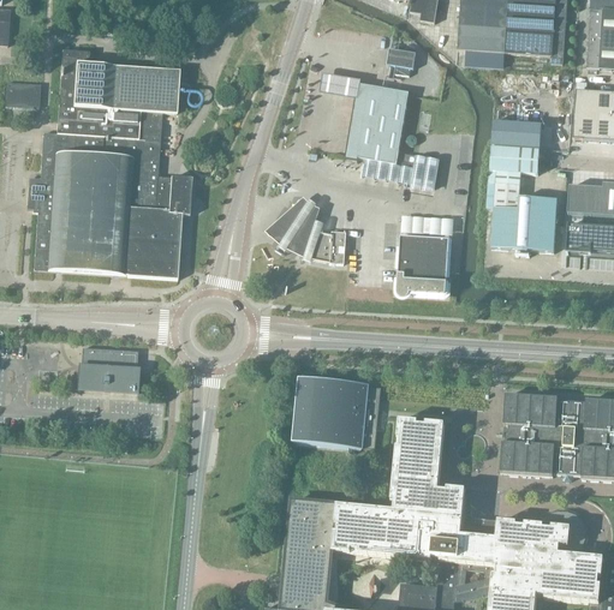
[(411,0),(410,11),(421,13),(419,19),(434,22),(436,0),(411,0)]
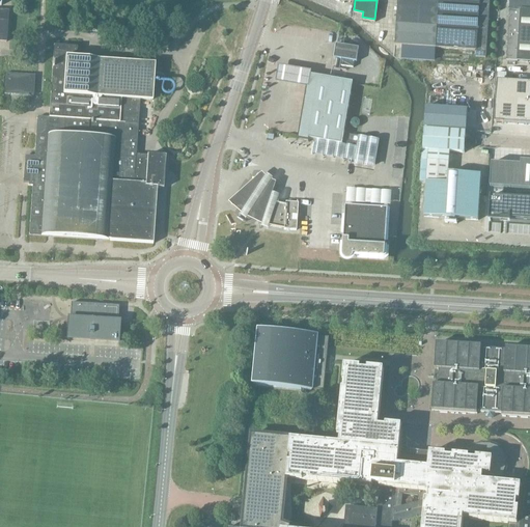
[(397,0),(395,42),(437,45),(439,0),(397,0)]
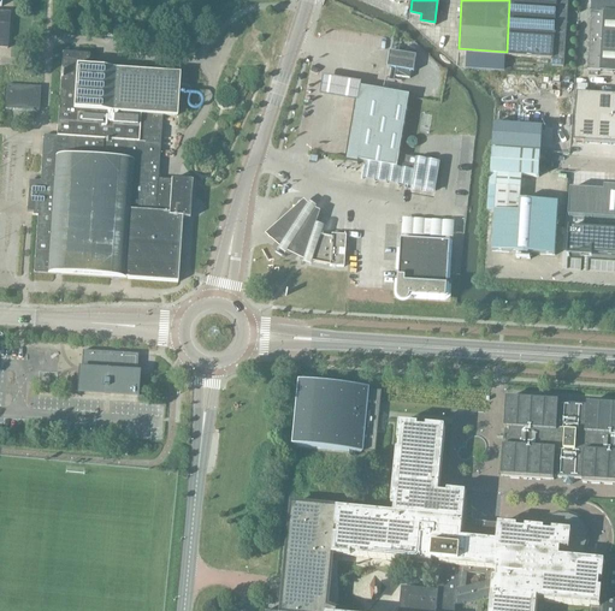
[(509,0),(507,52),(506,69),(566,72),(566,63),(563,63),(568,0),(509,0)]
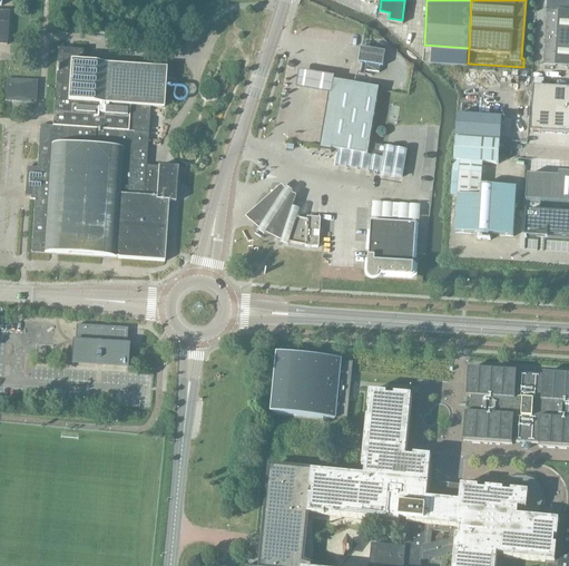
[(547,0),(543,61),(568,62),(568,0),(547,0)]
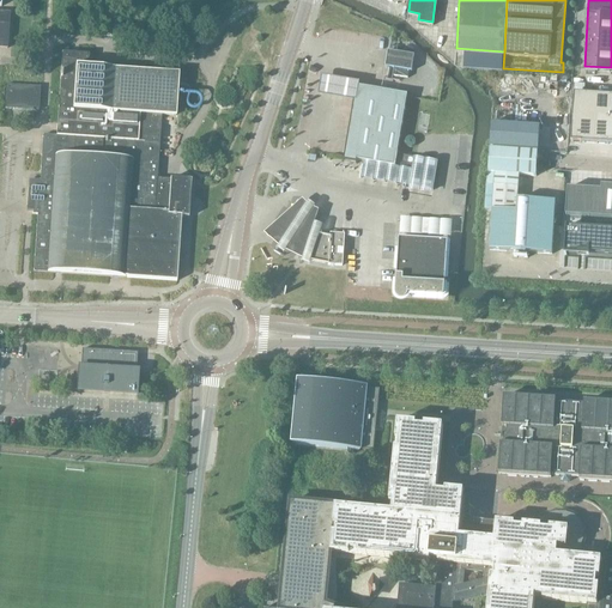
[(28,175),(25,206),(32,206),(32,210),(37,210),(32,267),(176,277),(181,212),(188,213),(191,176),(156,174),(161,110),(175,111),(177,70),(88,64),(89,49),(67,48),(68,43),(62,43),(55,132),(42,131),(38,176),(28,175)]
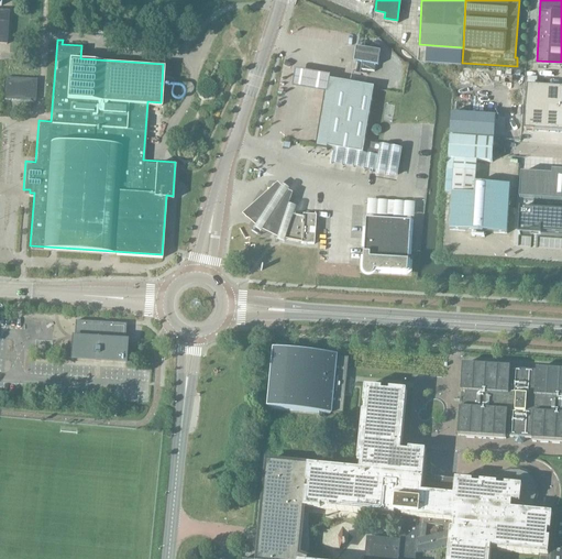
[(354,57),(377,62),(381,47),(356,43),(354,57)]
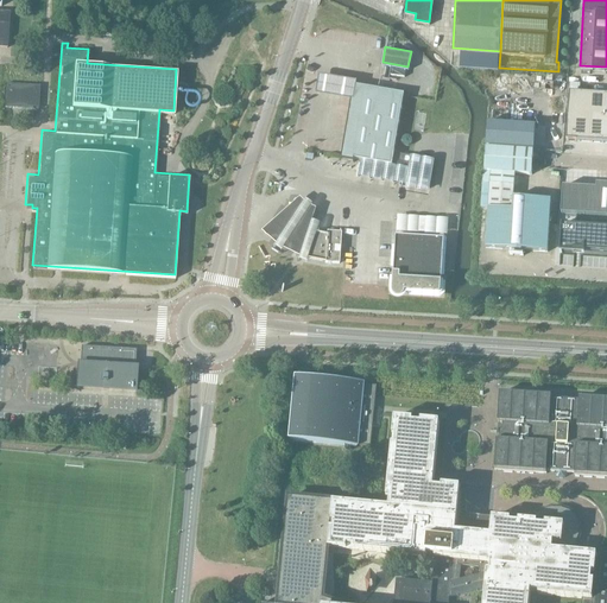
[(352,157),(353,154),(343,153),(355,82),(356,77),(316,70),(314,89),(351,95),(340,156),(352,157)]
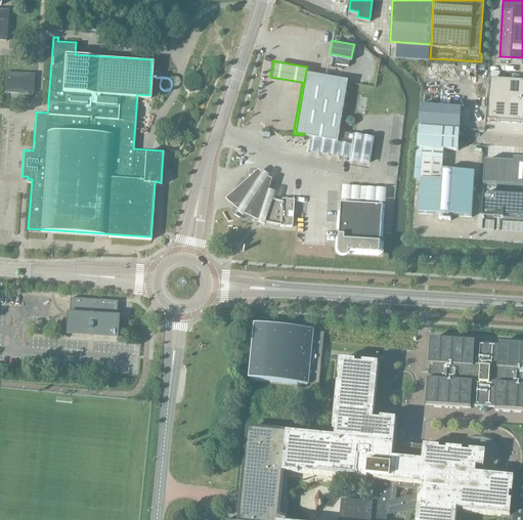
[(4,89),(33,91),(34,71),(5,69),(4,89)]
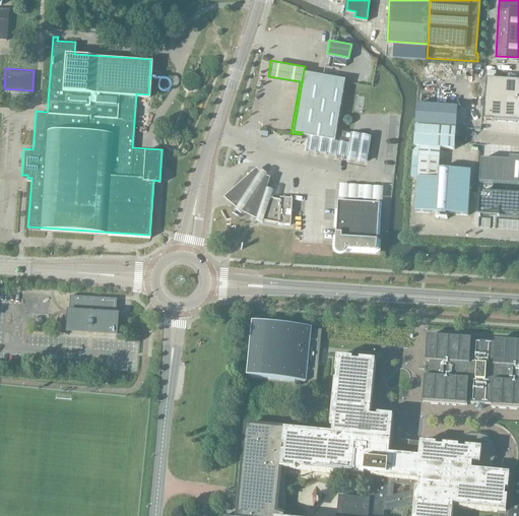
[(302,132),(334,138),(336,128),(344,77),(304,70),(294,131),(302,132)]
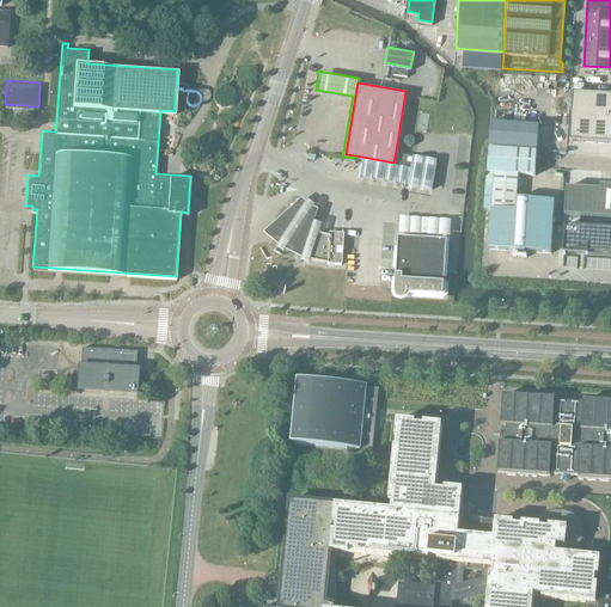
[(187,87),(183,97),(193,100),(195,91),(187,87)]
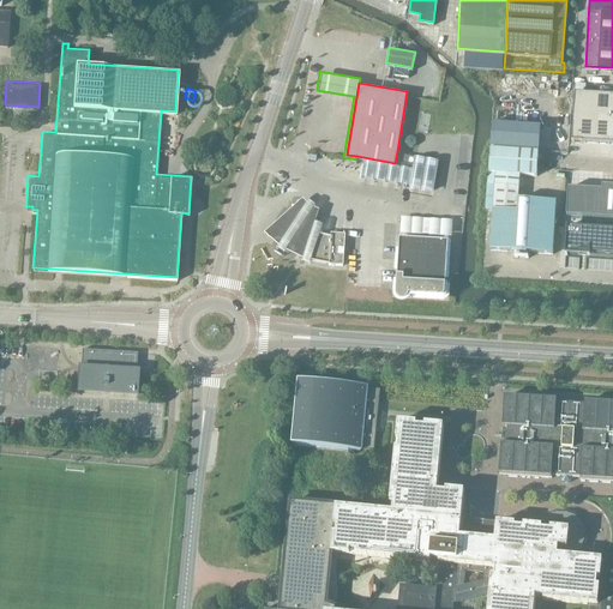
[(612,91),(575,89),(571,138),(612,140),(612,91)]
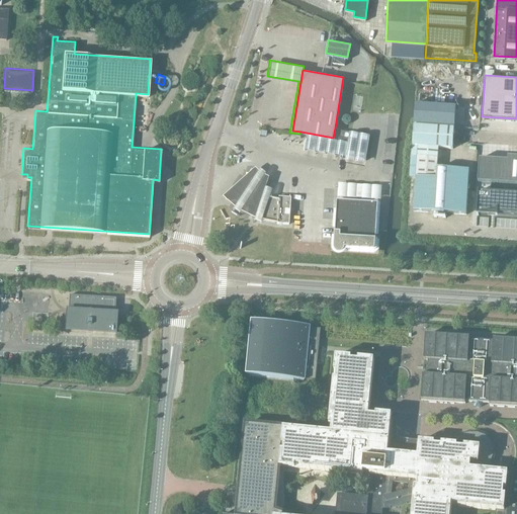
[(455,103),(415,100),(413,121),(454,123),(455,103)]
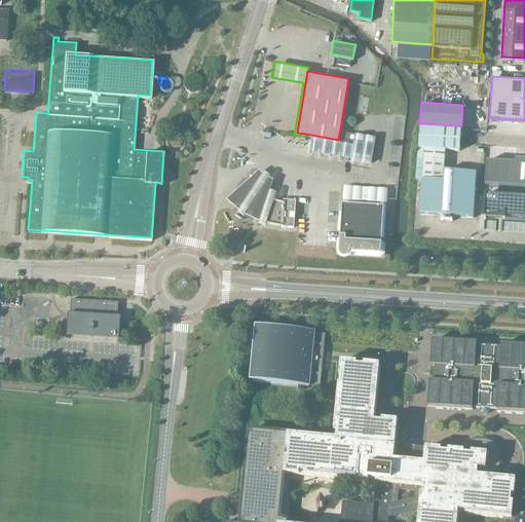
[(421,177),(419,211),(443,213),(443,215),(449,216),(449,213),(473,215),(476,170),(443,168),(445,147),(459,148),(460,127),(419,124),(418,145),(417,145),(415,176),(421,177)]
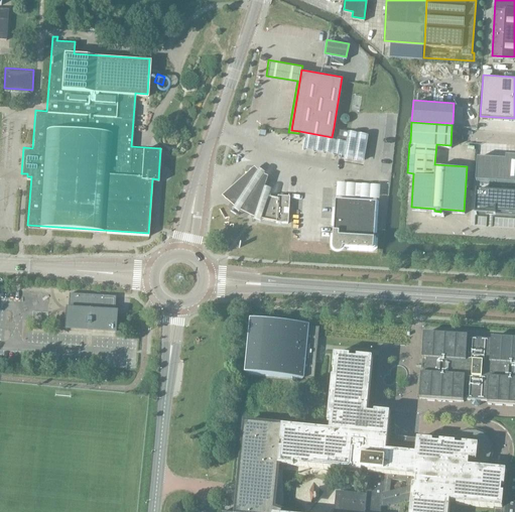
[(346,139),(344,153),(364,156),(368,132),(334,127),(332,137),(346,139)]
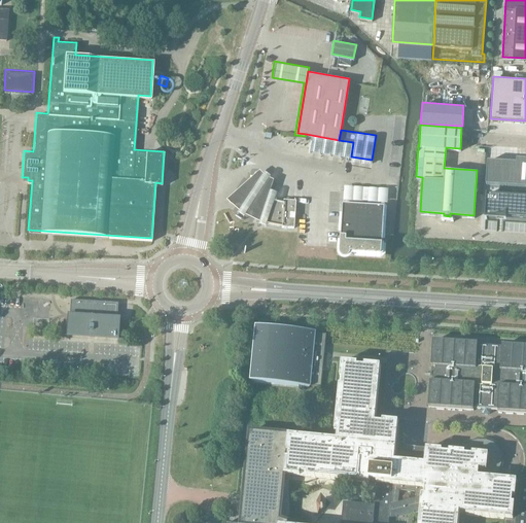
[(487,158),(485,182),(525,184),(525,155),(516,155),(516,160),(487,158)]
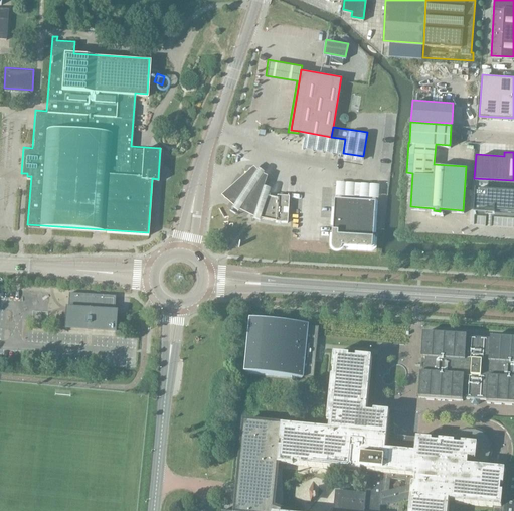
[(251,166),(220,195),(233,207),(252,216),(258,218),(269,187),(262,186),(265,176),(251,166)]
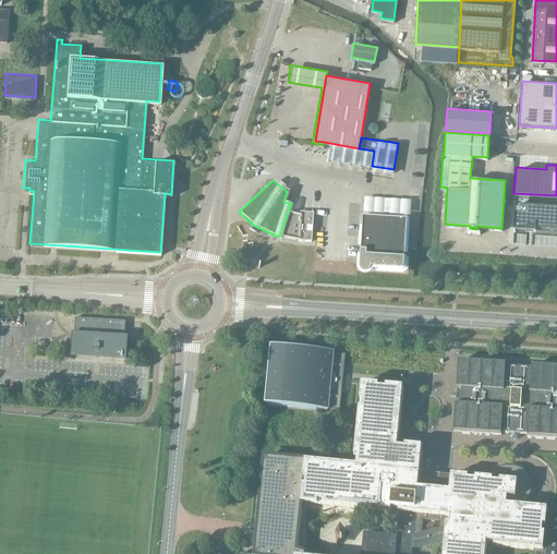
[(363,194),(362,211),(409,212),(410,195),(363,194)]
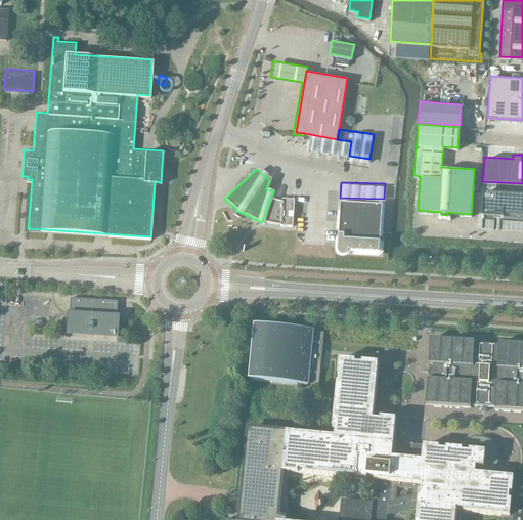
[(522,191),(483,189),(481,214),(483,214),(494,214),(494,212),(522,213),(522,191)]
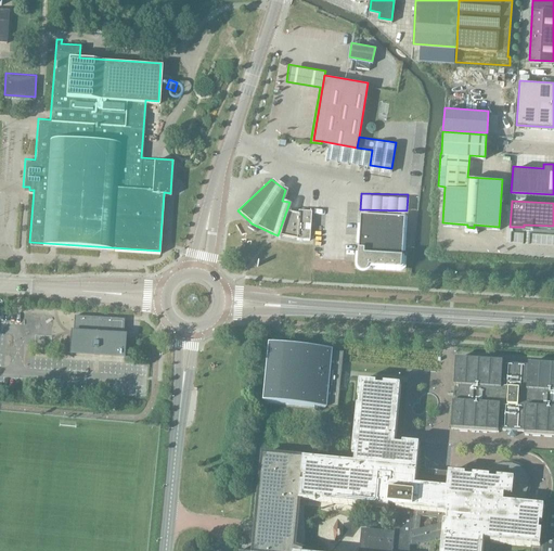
[(279,233),(296,236),(309,236),(310,208),(297,207),(297,210),(287,209),(279,233)]
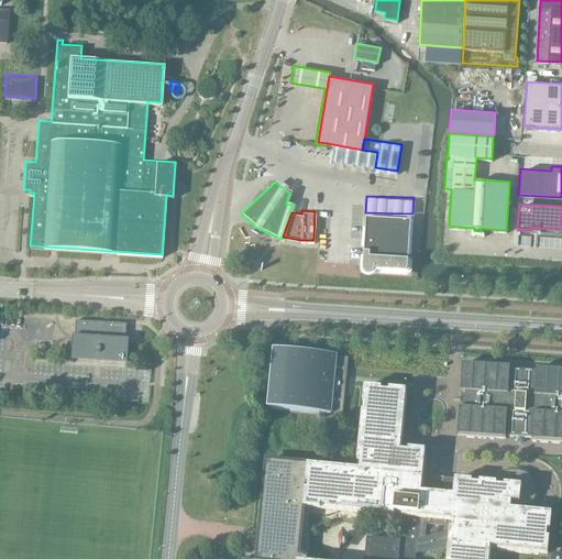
[(365,215),(362,266),(362,267),(363,267),(363,269),(363,270),(364,270),(364,271),(365,272),(366,272),(367,272),(370,272),(371,272),(372,272),(373,271),(373,270),(374,269),(374,267),(374,266),(407,269),(410,217),(365,215)]
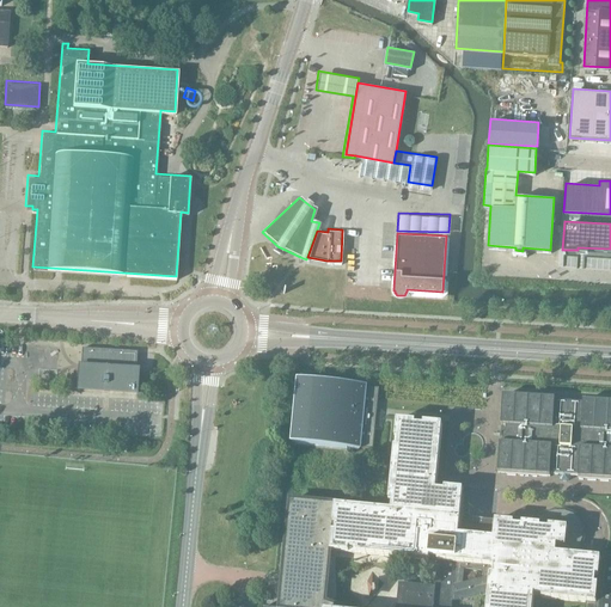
[(78,385),(134,388),(136,348),(80,344),(80,345),(81,345),(83,365),(79,365),(78,385)]
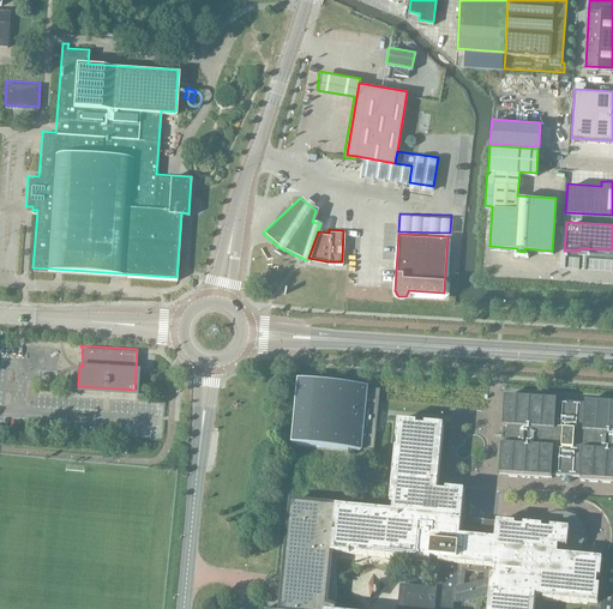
[(364,383),(300,377),(300,385),(299,385),(294,432),(295,432),(294,440),(355,446),(355,445),(373,447),(378,396),(379,386),(364,384),(364,383)]
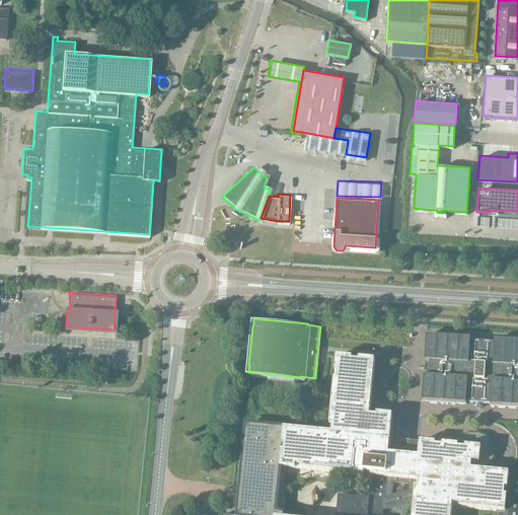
[(422,398),(465,400),(465,398),(490,400),(490,402),(517,403),(517,338),(494,337),(494,339),(469,338),(469,336),(426,333),(422,398)]
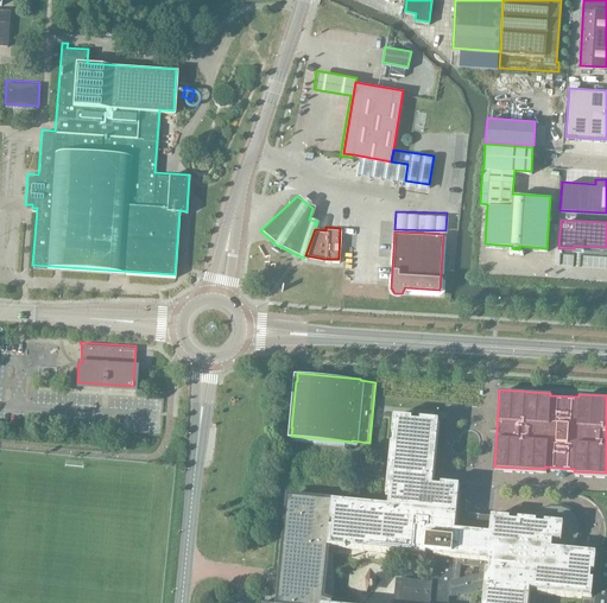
[(606,602),(606,546),(600,548),(599,562),(595,560),(596,550),(569,547),(574,540),(577,532),(579,522),(575,514),(568,507),(560,505),(550,505),(542,506),(533,511),(526,516),(518,515),(517,519),(510,518),(510,515),(465,511),(465,506),(465,501),(465,496),(463,493),(459,492),(459,482),(441,481),(441,483),(432,483),(438,418),(422,416),(421,419),(412,418),(412,416),(393,413),(385,494),(389,494),(387,503),(288,493),(277,601),(261,600),(259,602),(606,602)]
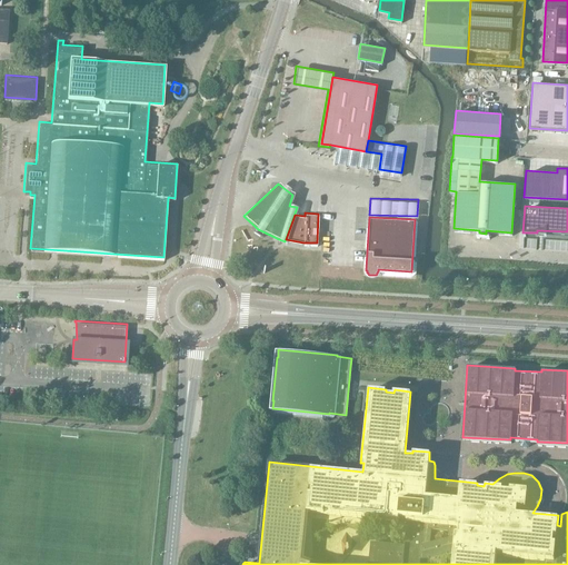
[(102,416),(111,417),(111,407),(103,407),(102,416)]
